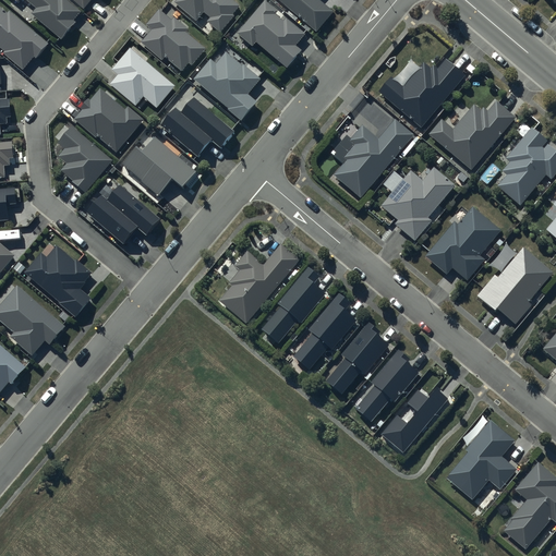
[(15,0),(17,1),(19,0),(26,0),(36,8),(31,13),(61,38),(75,22),(73,20),(81,11),(68,0),(15,0)]
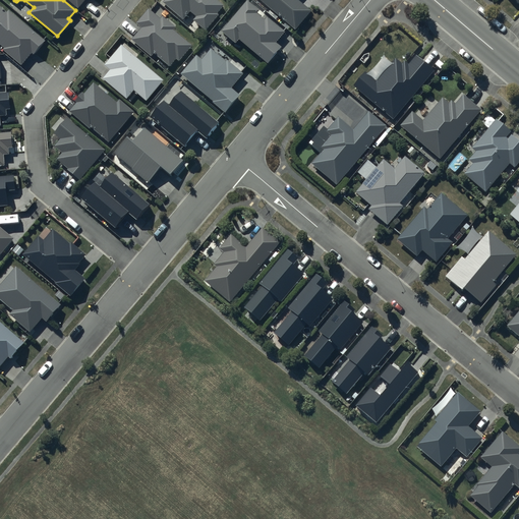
[(164,0),(163,1),(183,17),(189,10),(196,15),(193,18),(206,30),(219,14),(217,12),(223,5),(217,0),(164,0)]
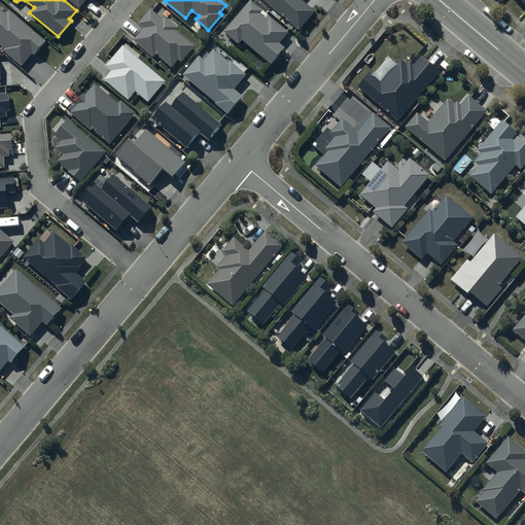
[(223,31),(238,43),(241,39),(271,63),(284,47),(278,42),(287,32),(269,16),(267,20),(259,13),(263,10),(249,0),(223,31)]
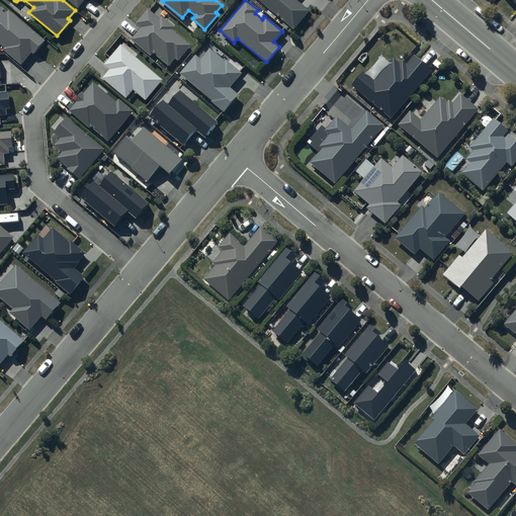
[(258,0),(291,28),(308,9),(296,0),(258,0)]
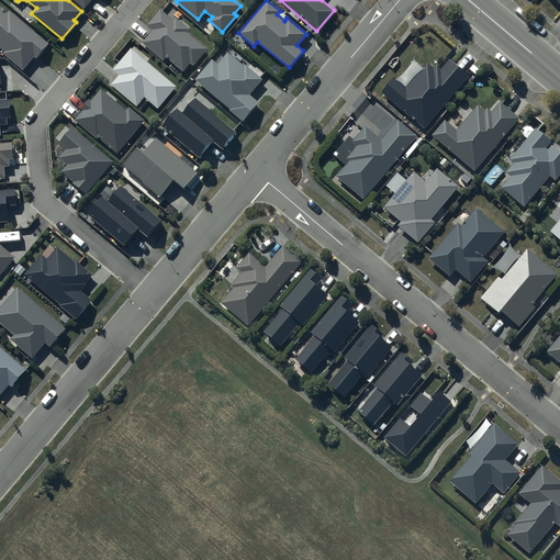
[(0,47),(4,51),(3,53),(23,69),(34,56),(36,57),(48,44),(9,10),(7,12),(0,7),(0,47)]
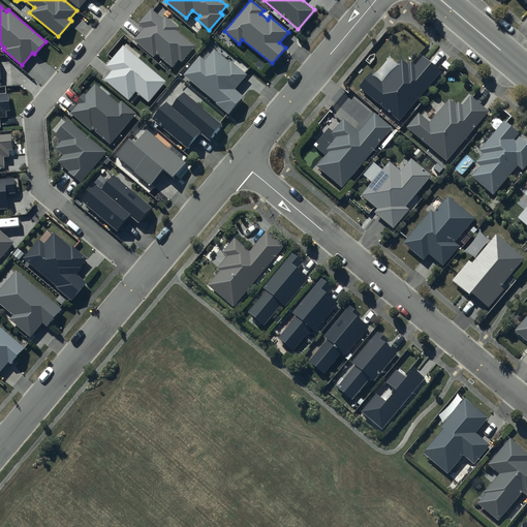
[(143,27),(132,39),(153,56),(156,53),(172,66),(178,58),(181,61),(194,45),(176,30),(178,27),(164,16),(162,19),(150,8),(138,23),(143,27)]
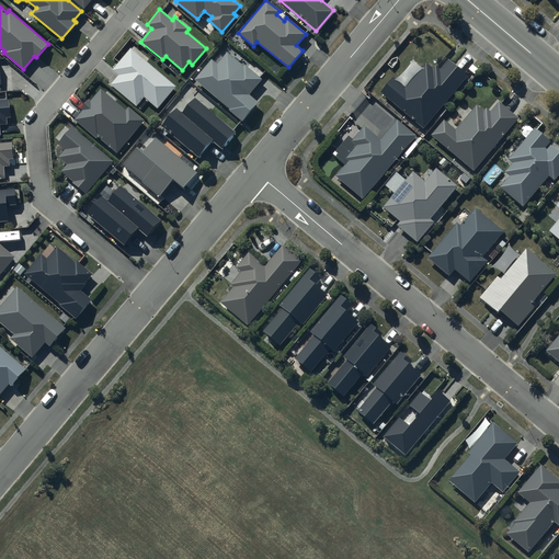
[(110,84),(135,106),(143,97),(157,109),(175,86),(129,48),(111,70),(117,75),(110,84)]
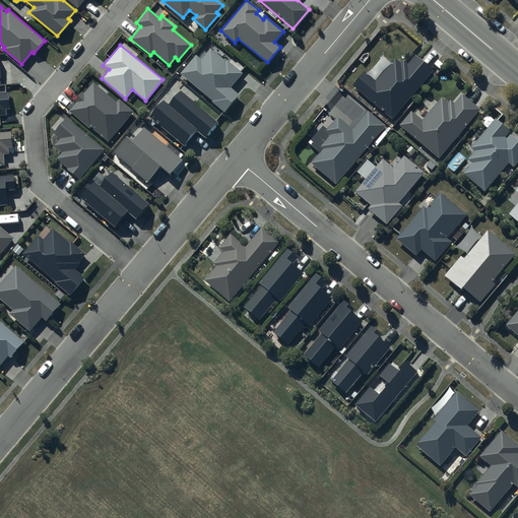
[(211,101),(224,112),(239,93),(231,86),(243,72),(225,58),(224,60),(209,48),(200,59),(195,55),(180,72),(212,100),(211,101)]
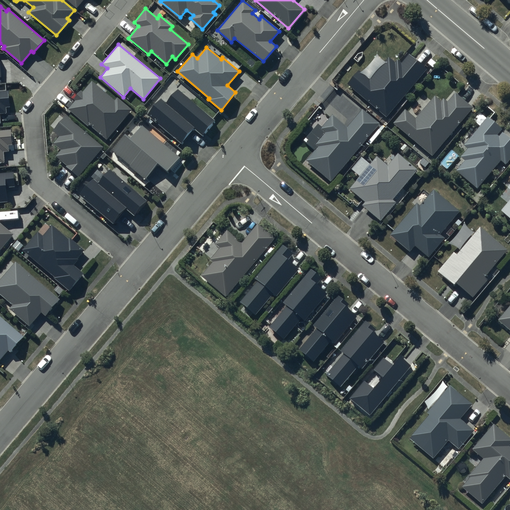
[(345,85),(385,117),(424,69),(408,55),(401,64),(395,60),(393,62),(387,57),(368,79),(357,70),(345,85)]
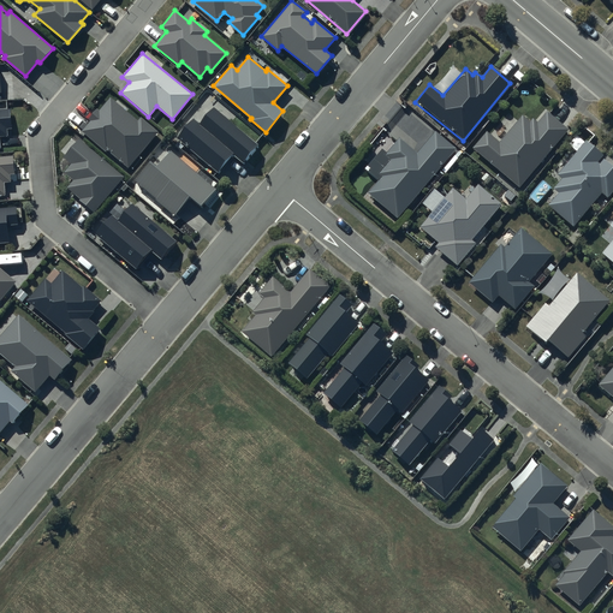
[(107,150),(126,166),(158,131),(141,117),(137,121),(109,97),(99,112),(96,109),(88,118),(90,120),(82,131),(106,152),(107,150)]
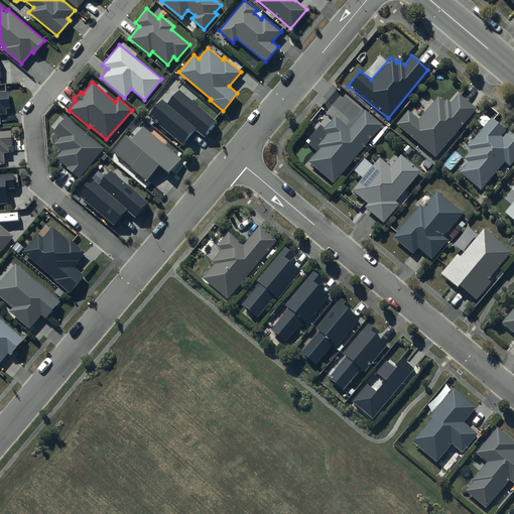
[(204,136),(216,121),(178,90),(167,104),(161,99),(148,115),(183,144),(196,129),(204,136)]
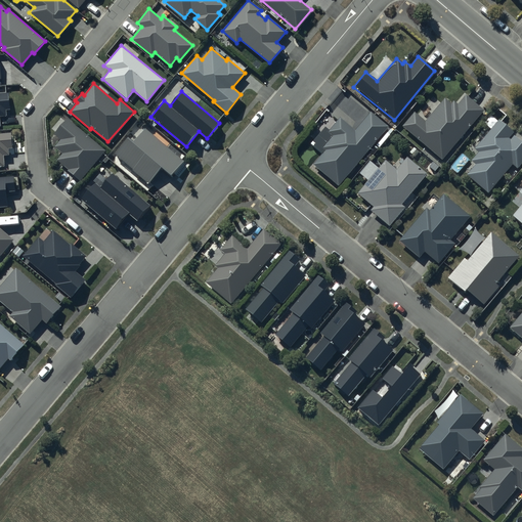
[(0,117),(5,116),(5,110),(9,109),(7,93),(0,93),(0,117)]
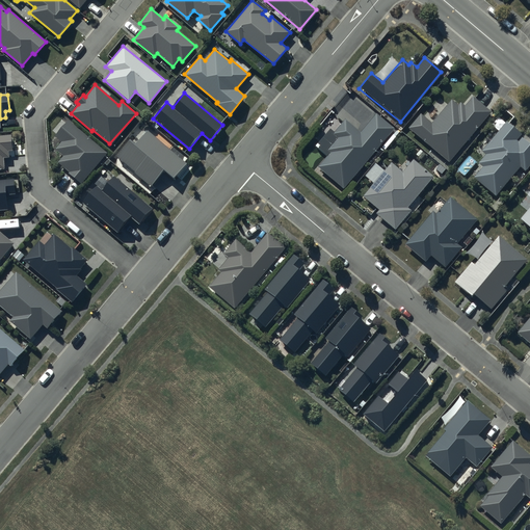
[(406,129),(447,162),(488,112),(470,97),(461,107),(457,103),(454,105),(448,101),(428,124),(418,115),(406,129)]
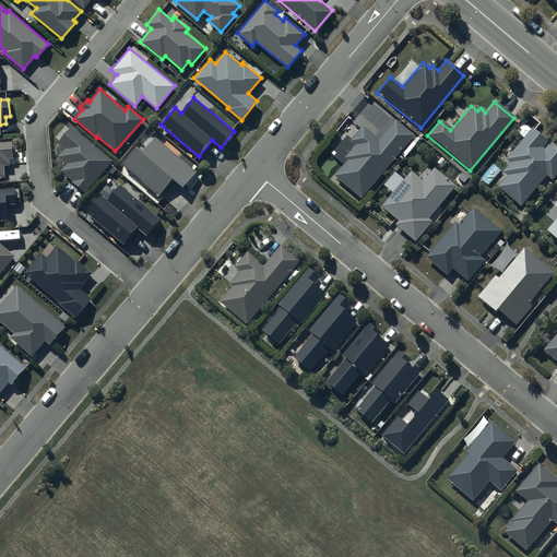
[(330,176),(359,200),(411,135),(393,121),(378,140),(359,126),(347,141),(352,144),(341,157),(344,160),(330,176)]
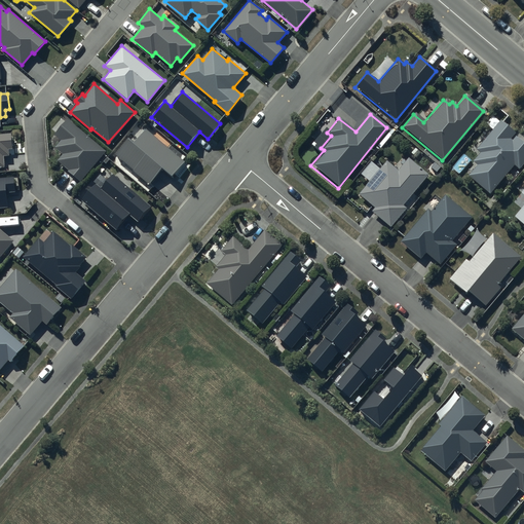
[(67,171),(80,182),(105,151),(67,119),(54,135),(62,141),(55,147),(63,153),(57,161),(68,170),(67,171)]
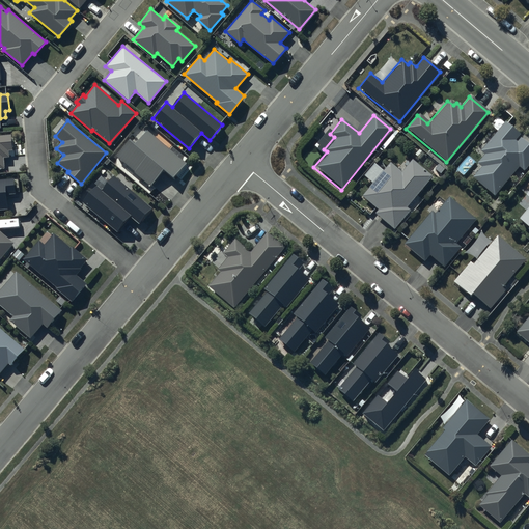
[(471,178),(493,196),(517,167),(522,171),(528,162),(528,146),(519,139),(516,143),(513,141),(519,135),(503,122),(478,151),(482,155),(475,164),(479,168),(471,178)]
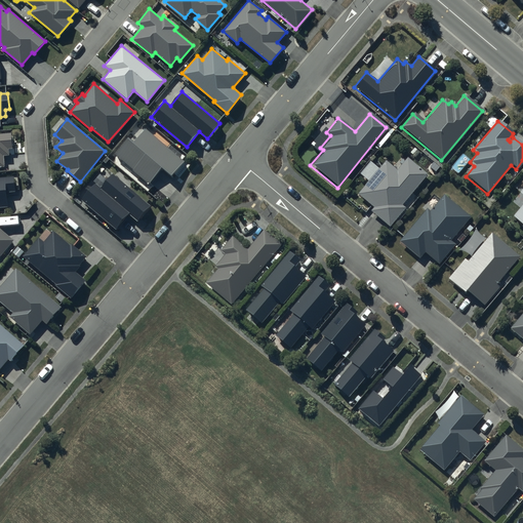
[(128,136),(115,153),(133,168),(132,170),(149,184),(161,168),(171,176),(185,160),(146,128),(134,142),(128,136)]
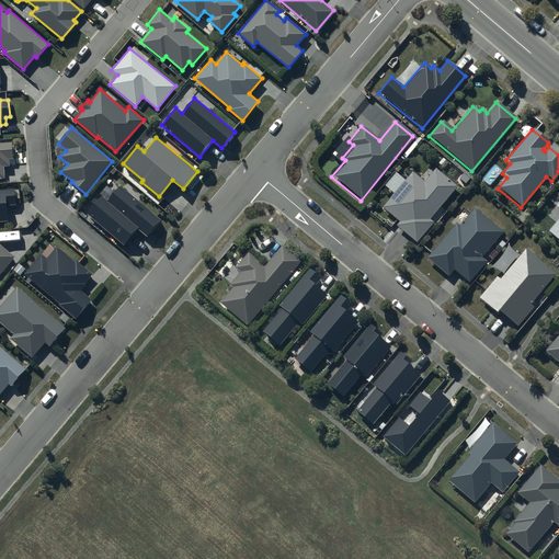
[(0,178),(3,178),(2,166),(9,164),(8,158),(12,158),(11,141),(0,143),(0,178)]
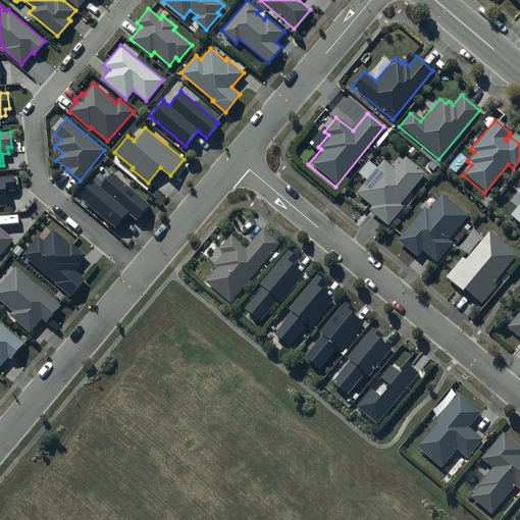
[(382,160),(355,193),(370,206),(367,210),(384,225),(401,206),(397,203),(422,173),(403,157),(393,169),(382,160)]
